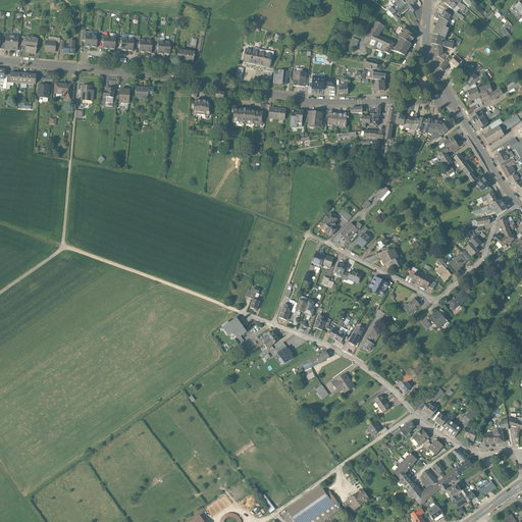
[(402,15),(409,10),(405,5),(401,0),(394,5),(396,7),(402,15)]
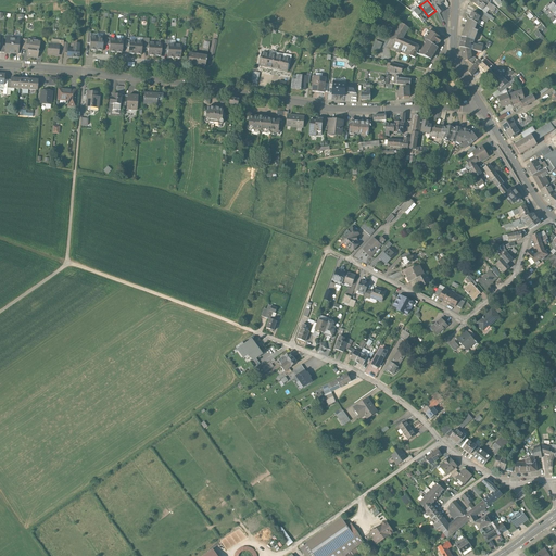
[(443,0),(432,0),(431,1),(433,4),(431,5),(436,11),(439,15),(443,12),(441,9),(442,8),(441,5),(445,2),(443,0)]
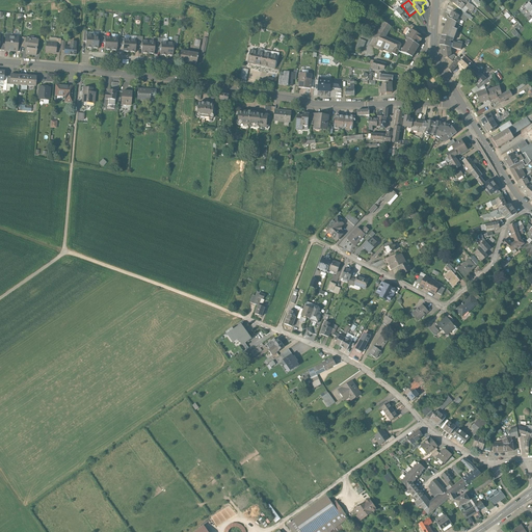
[(461,0),(456,0),(453,4),(461,10),(467,4),(461,0)]
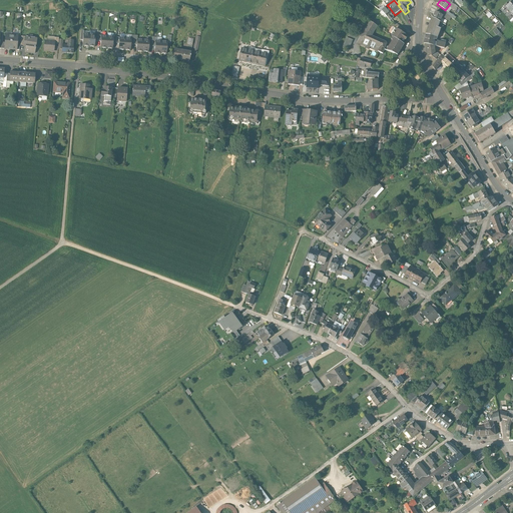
[(512,14),(512,3),(512,2),(509,4),(504,9),(511,16),(512,14)]
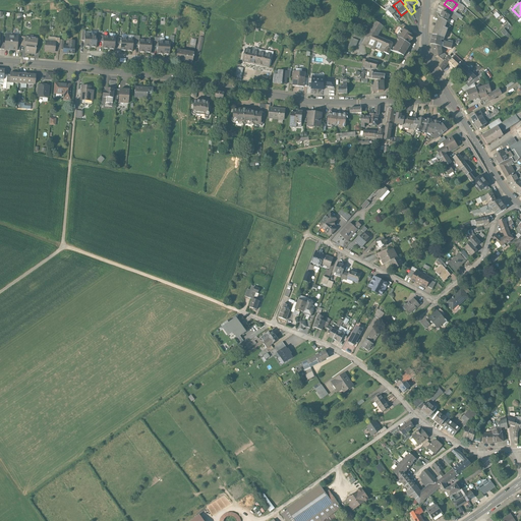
[(399,17),(401,15),(395,7),(388,12),(396,22),(400,19),(399,17)]
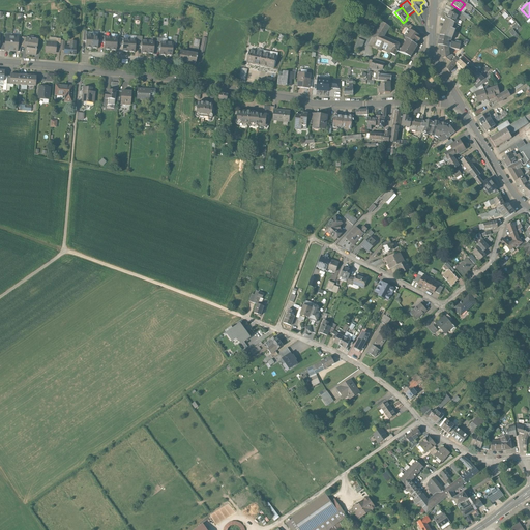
[(449,12),(446,20),(458,25),(459,22),(457,21),(458,18),(449,12)]
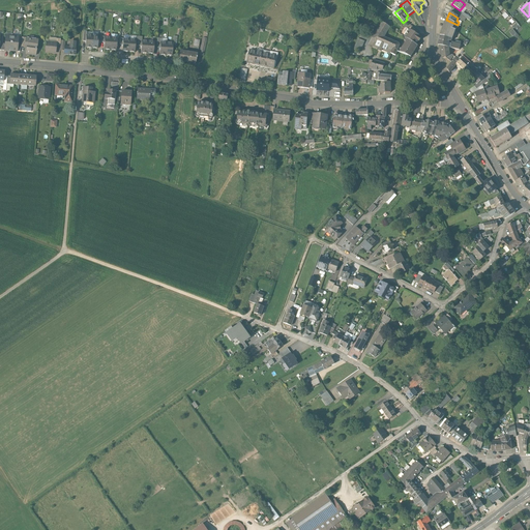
[(458,25),(446,20),(440,37),(451,39),(458,25)]
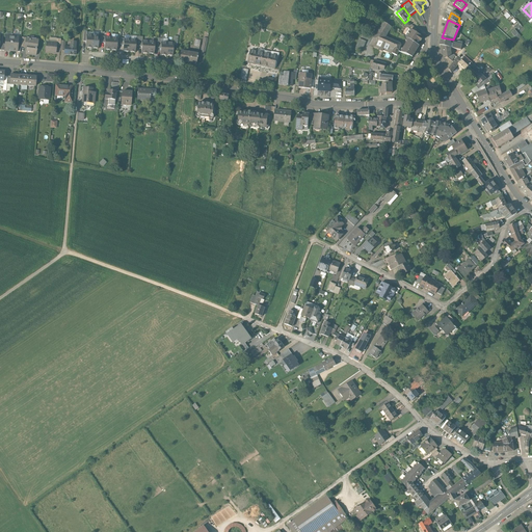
[(383,24),(377,35),(386,40),(391,29),(383,24)]
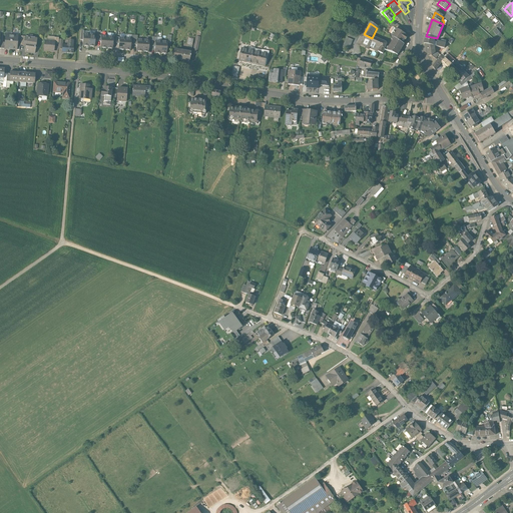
[(409,38),(396,29),(392,36),(395,38),(394,40),(404,46),(409,38)]
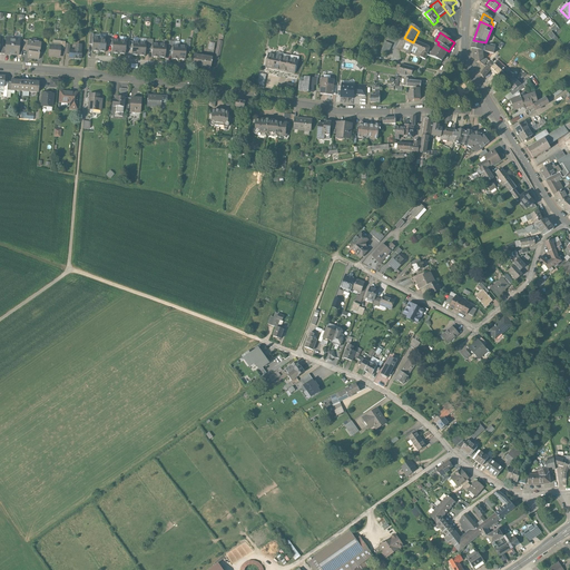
[(404,38),(397,48),(410,53),(409,55),(412,57),(413,55),(416,57),(416,56),(418,57),(421,52),(419,51),(421,46),(413,42),(404,38)]
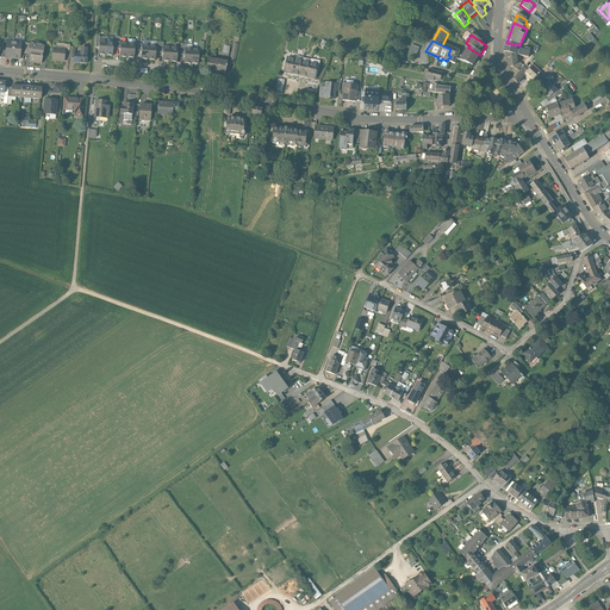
[(520,45),(506,43),(504,54),(506,54),(516,56),(517,49),(520,49),(520,45)]
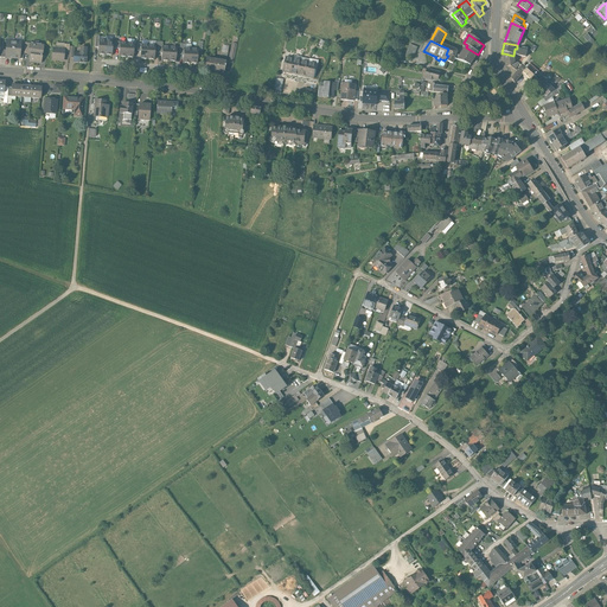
[(37,45),(36,46),(33,46),(33,45),(30,44),(27,55),(31,56),(30,62),(40,63),(43,46),(37,45)]
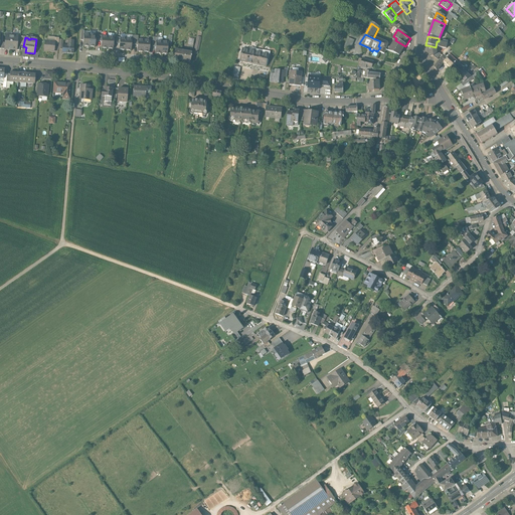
[(201,38),(197,37),(193,53),(197,54),(201,38)]
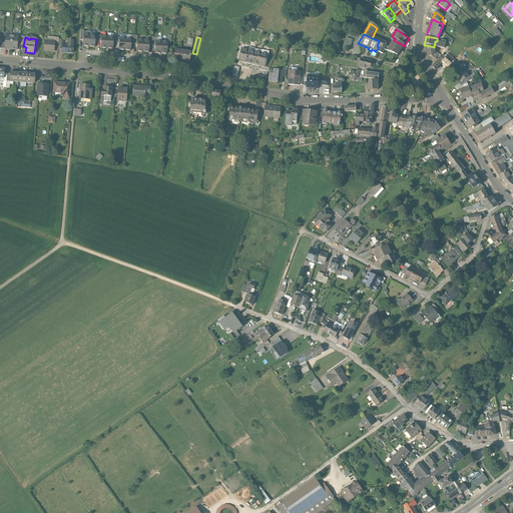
[(355,40),(347,37),(343,48),(351,51),(355,40)]
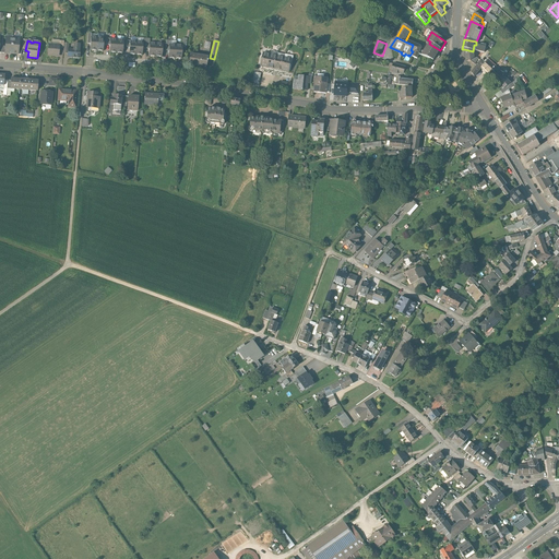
[(440,50),(429,44),(424,51),(421,57),(433,62),(440,50)]
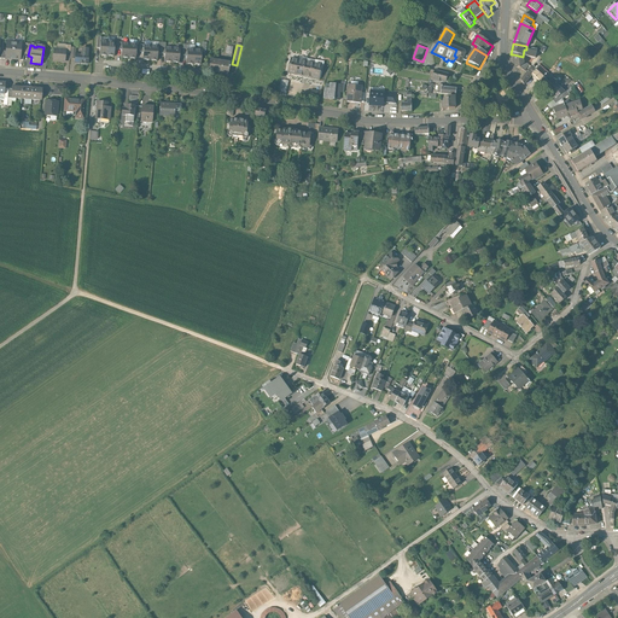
[(526,50),(524,50),(523,57),(524,57),(531,58),(536,59),(537,56),(538,51),(532,48),(531,51),(526,50)]
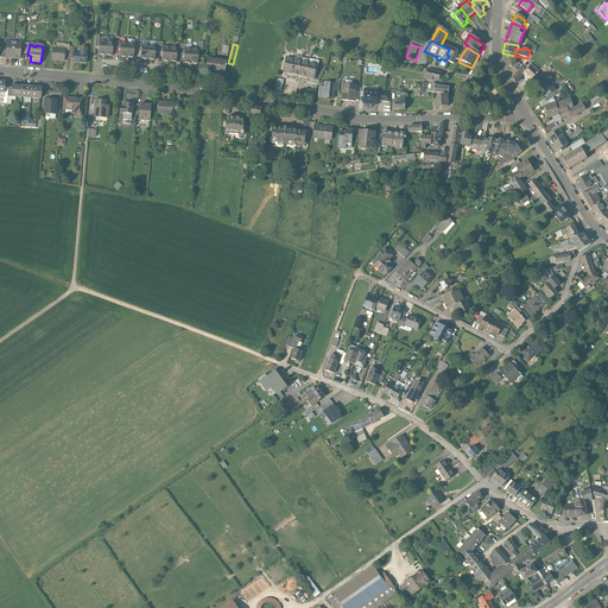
[(56,50),(52,49),(52,63),(63,64),(64,55),(64,50),(63,50),(56,50)]
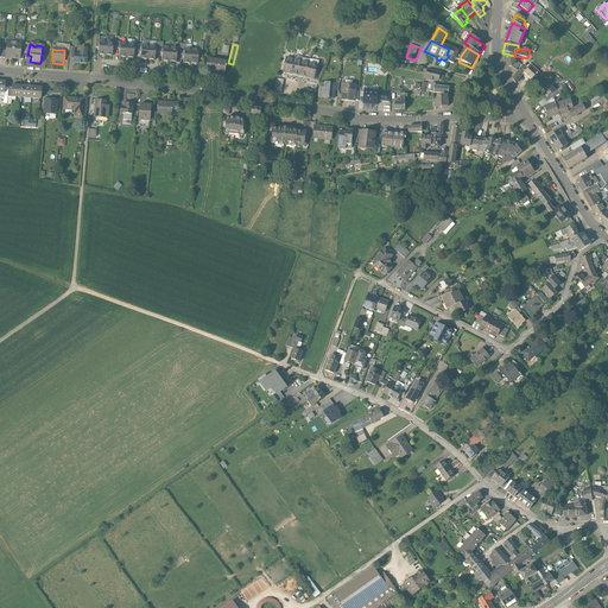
[(80,49),(78,56),(75,56),(74,55),(73,64),(87,65),(88,56),(87,55),(88,49),(80,49)]
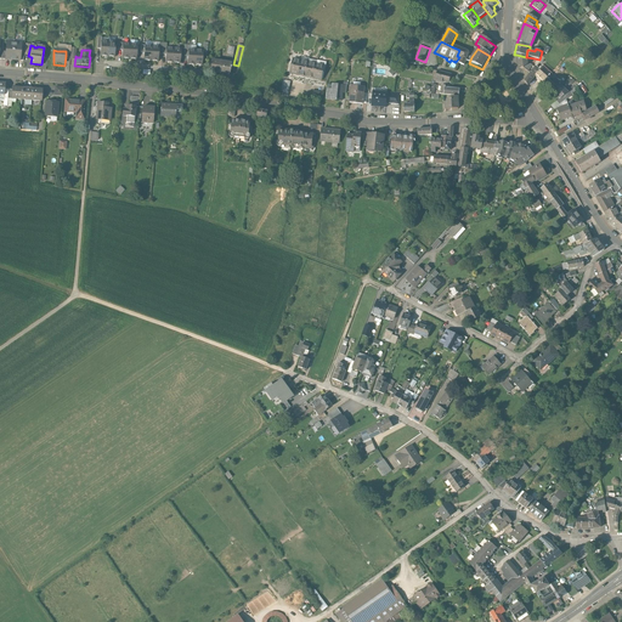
[(465,54),(459,50),(457,56),(459,57),(456,62),(459,64),(465,67),(467,63),(469,63),(471,57),(467,55),(465,54)]
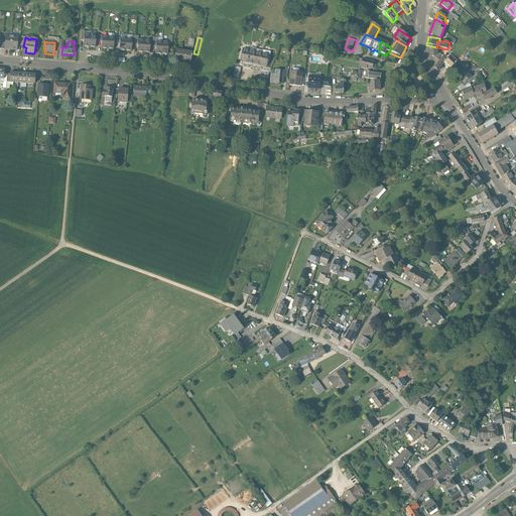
[(436,47),(428,45),(428,50),(429,49),(430,54),(434,58),(435,57),(437,54),(437,47),(436,47)]
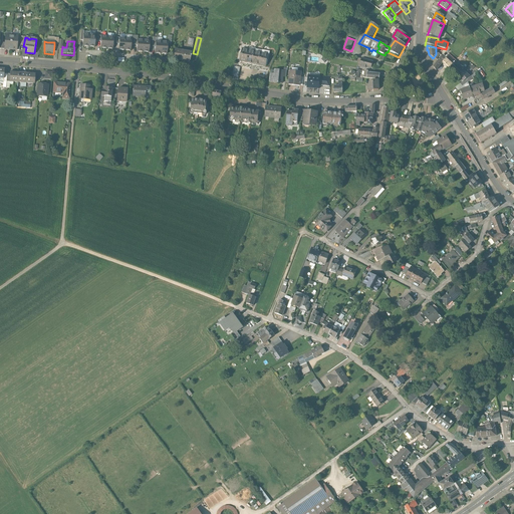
[(446,49),(442,48),(441,50),(443,52),(441,54),(443,55),(445,54),(448,51),(449,47),(447,46),(446,49)]
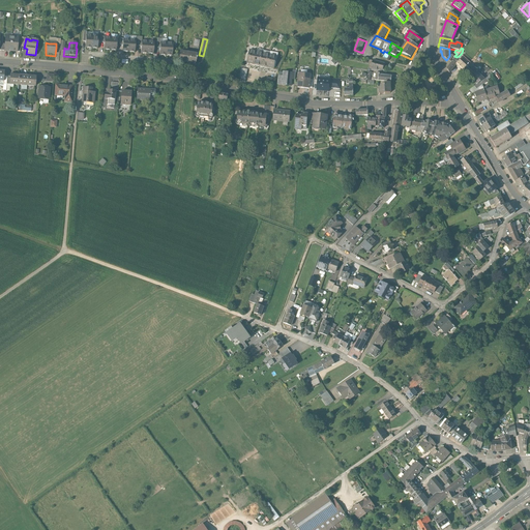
[(251,51),(246,65),(254,66),(257,53),(251,51)]
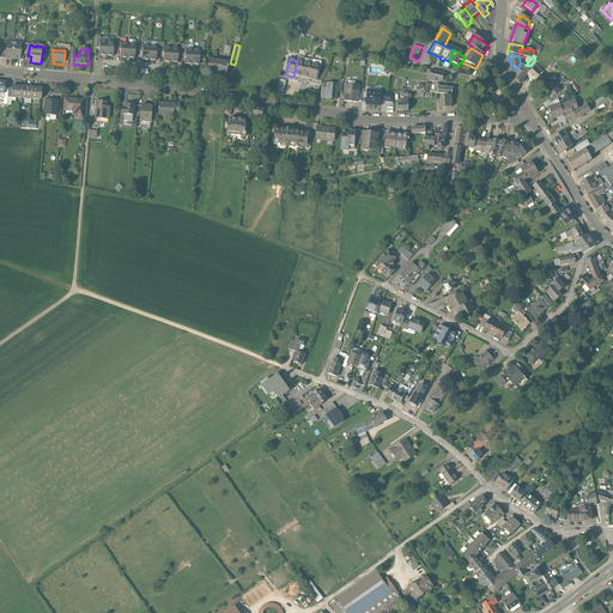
[(214,73),(217,62),(208,60),(206,72),(214,73)]
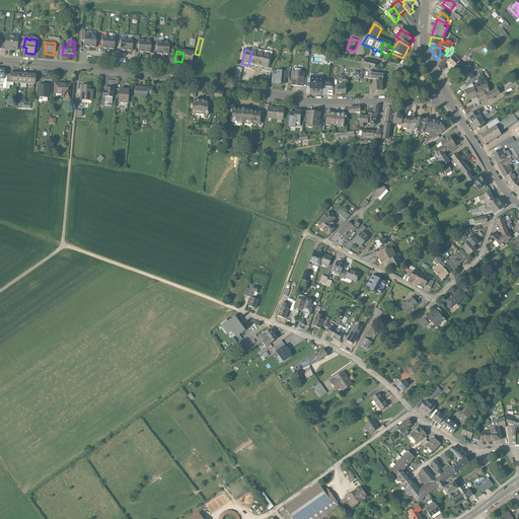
[(251,52),(248,65),(254,67),(257,53),(251,52)]
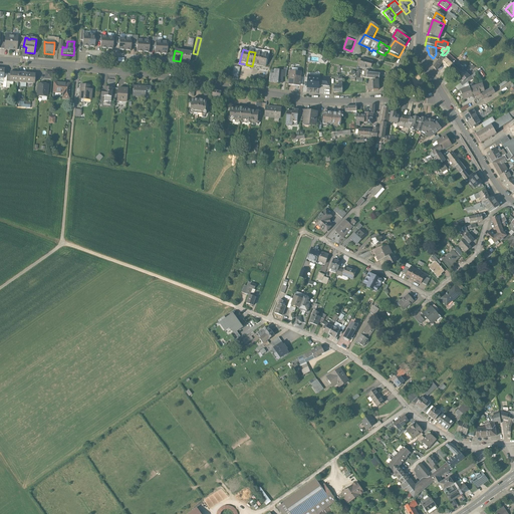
[(192,54),(182,52),(180,61),(190,63),(192,54)]
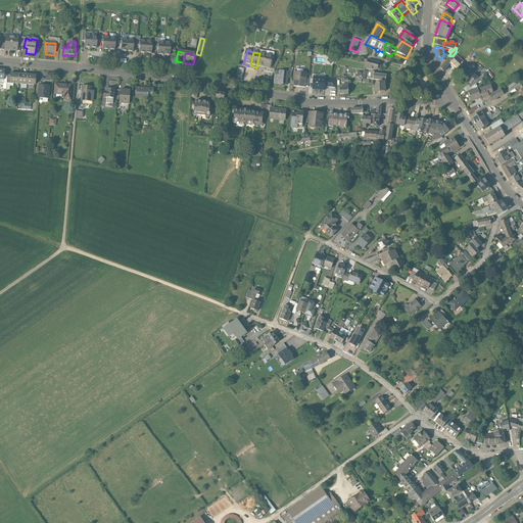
[(259,53),(256,67),(263,68),(266,55),(259,53)]
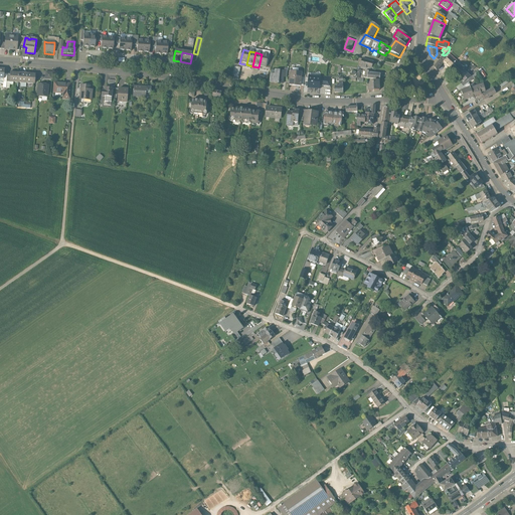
[(262,54),(259,67),(265,69),(269,55),(262,54)]
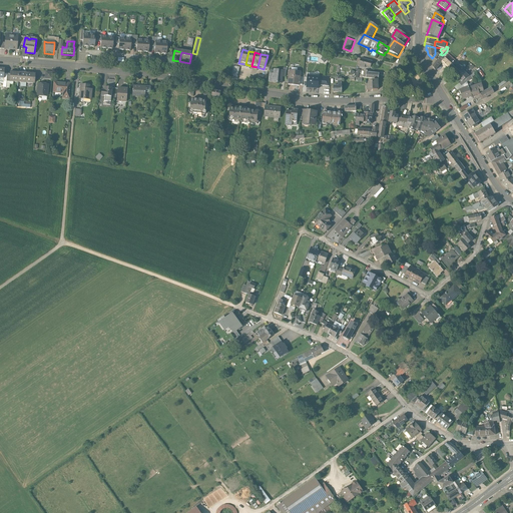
[(444,54),(442,56),(438,61),(433,66),(438,70),(445,62),(446,61),(445,60),(447,57),(444,54)]
